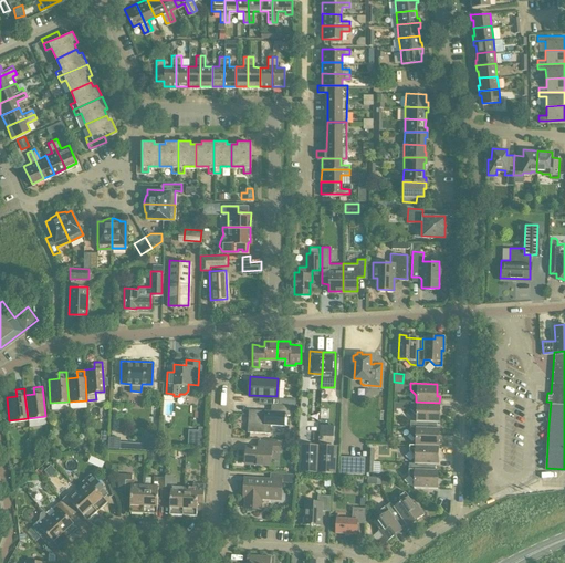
[(409,419),(409,425),(425,426),(425,419),(436,420),(437,408),(439,408),(439,403),(416,402),(410,400),(410,407),(415,413),(415,419),(409,419)]
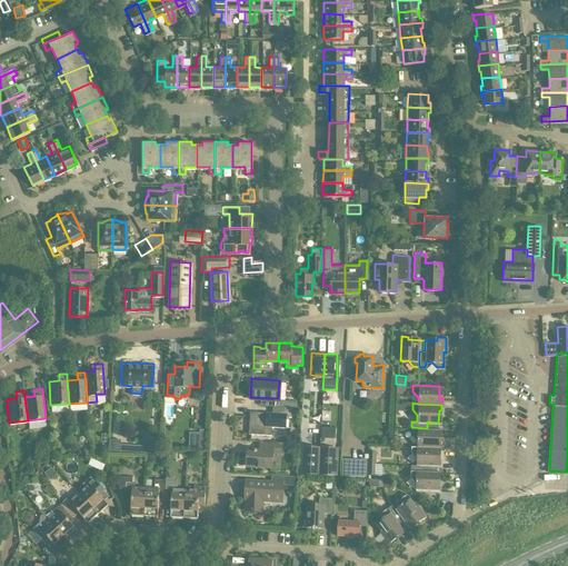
[(290,406),(280,406),(271,405),(271,411),(249,410),(248,433),(270,434),(270,426),(285,426),(286,415),(290,416),(290,406)]
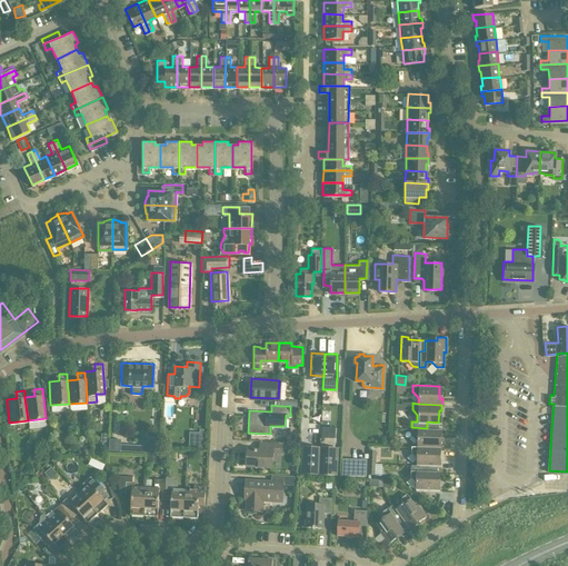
[(427,428),(411,427),(411,434),(417,439),(416,446),(440,447),(440,440),(438,440),(438,423),(427,421),(427,428)]
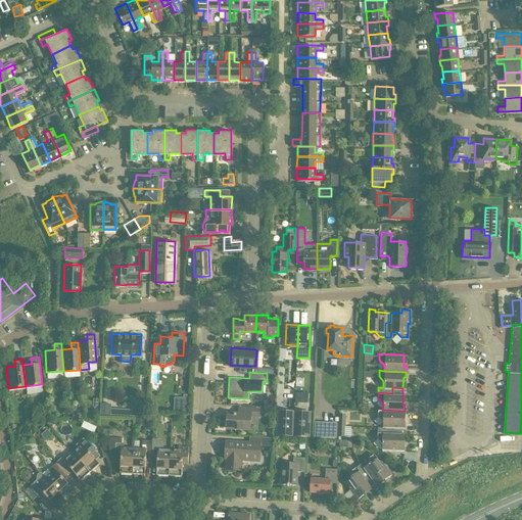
[(174,394),(174,408),(187,408),(187,393),(174,394)]
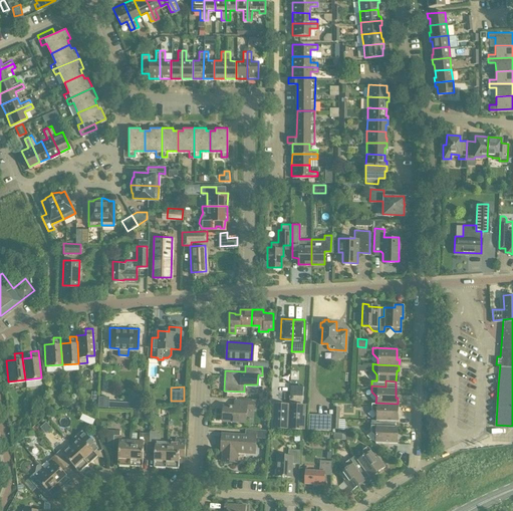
[(108,396),(97,395),(97,406),(108,407),(108,406),(133,407),(133,408),(144,409),(145,398),(134,397),(134,401),(108,400),(108,396)]
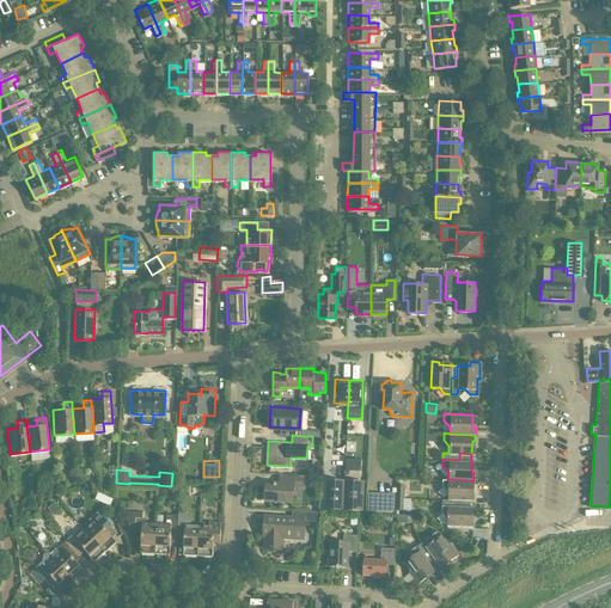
[(303,485),(303,477),(279,474),(279,483),(266,481),(266,498),(291,501),(292,484),(303,485)]
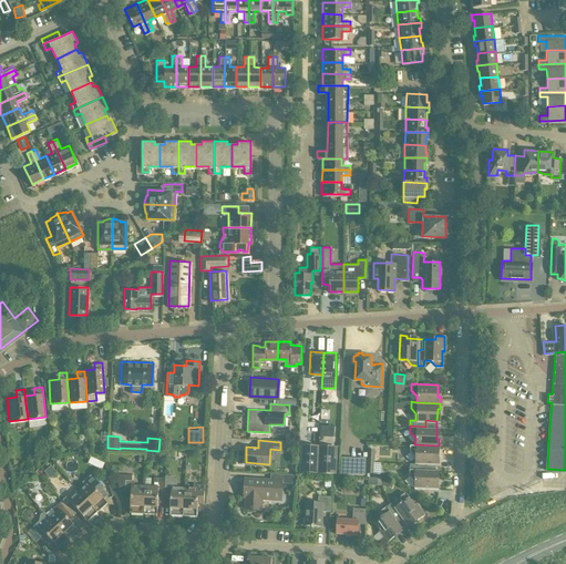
[(300,443),(299,470),(317,471),(319,444),(300,443)]
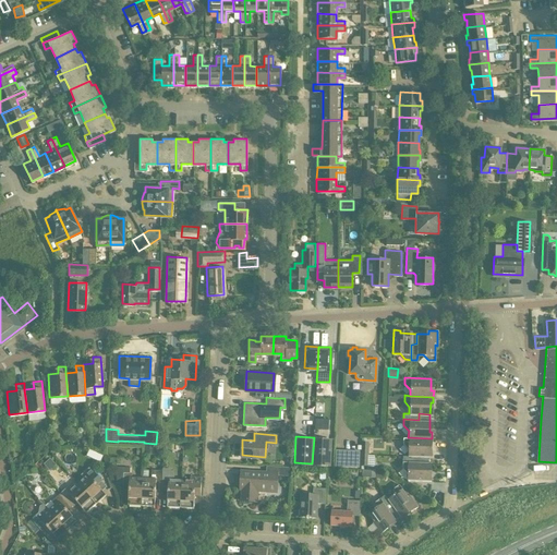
[(408,437),(402,436),(402,443),(408,448),(408,455),(418,456),(418,461),(428,461),(428,444),(432,444),(432,438),(408,437)]
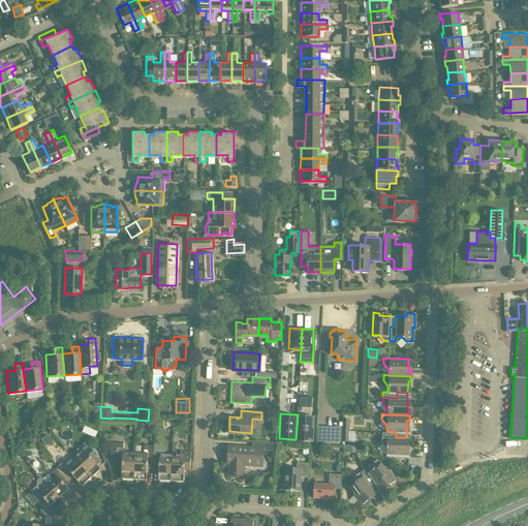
[(298,414),(296,439),(312,440),(313,415),(298,414)]
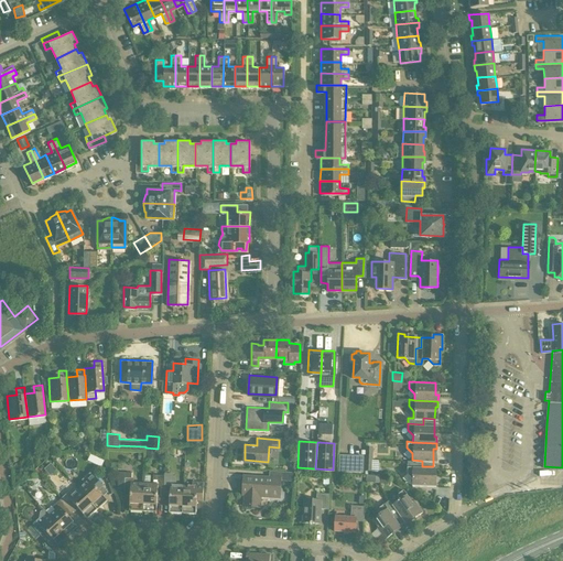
[(157,450),(145,450),(145,457),(155,459),(157,450)]
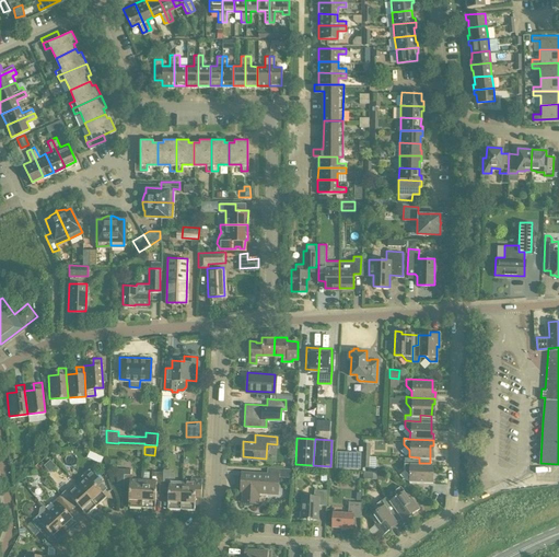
[(101,460),(103,454),(90,449),(88,454),(101,460)]
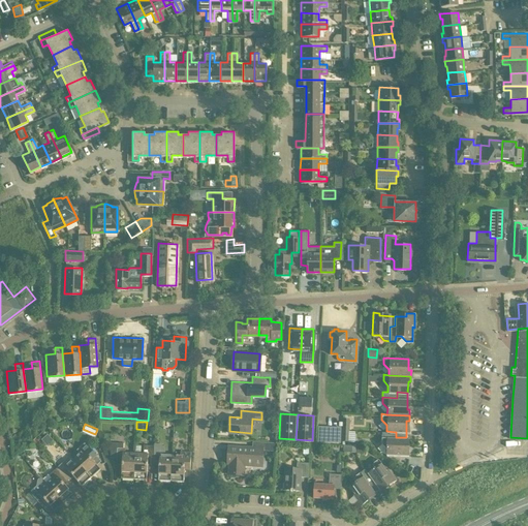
[(341,426),(318,425),(317,440),(340,441),(341,426)]
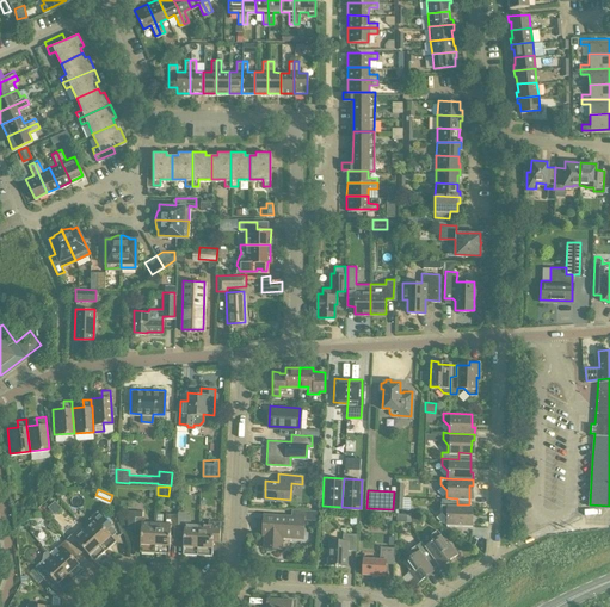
[(447,497),(441,497),(441,511),(445,516),(445,524),(472,525),(472,518),(468,518),(469,505),(457,505),(457,499),(447,497)]
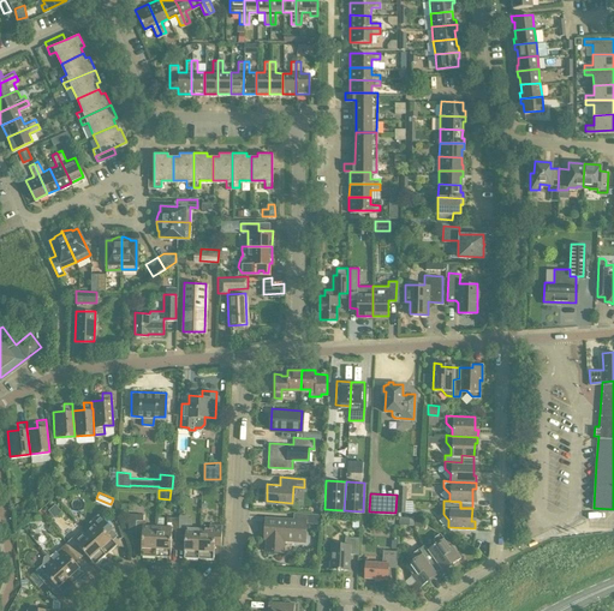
[(91,525),(85,531),(105,552),(115,543),(111,537),(115,532),(112,527),(97,511),(88,520),(91,525)]
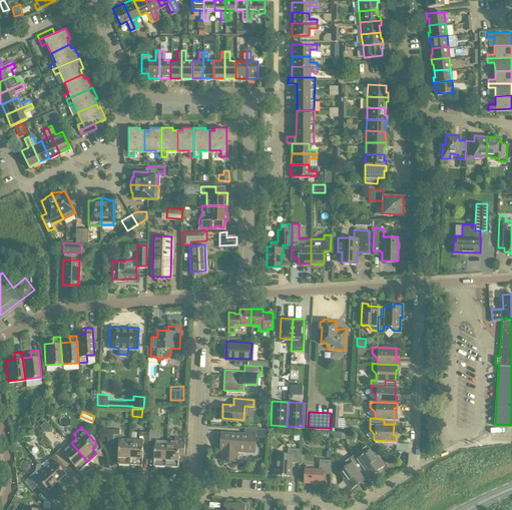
[(116,462),(129,463),(130,438),(120,438),(120,433),(118,433),(119,428),(107,427),(106,442),(112,443),(111,450),(117,450),(116,462)]
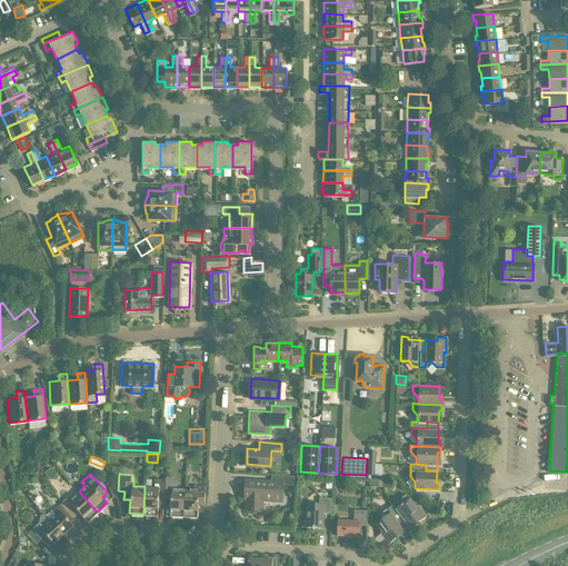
[(169,515),(182,516),(185,488),(176,488),(176,483),(173,476),(165,475),(165,477),(163,498),(165,498),(170,498),(169,515)]
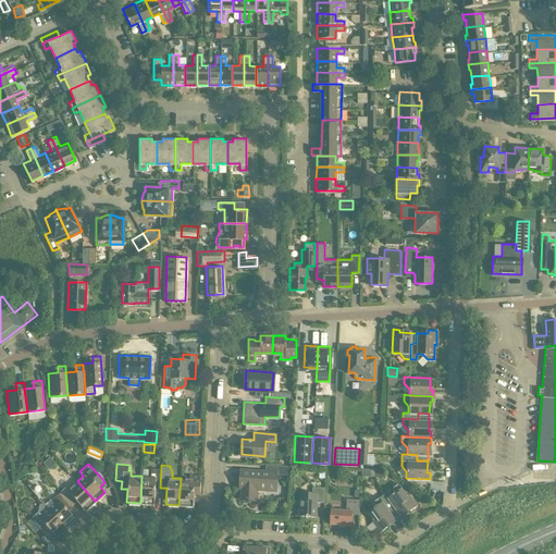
[(141,476),(140,503),(153,503),(155,490),(160,490),(161,488),(160,488),(161,467),(150,467),(149,476),(141,476)]
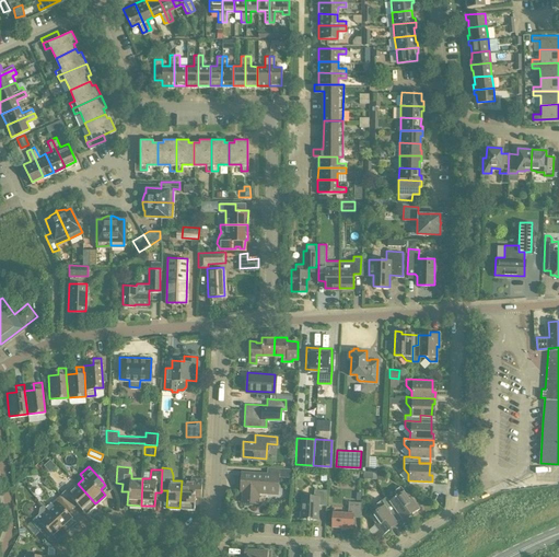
[(277,491),(277,473),(242,471),(241,489),(243,489),(242,500),(255,501),(256,490),(277,491)]
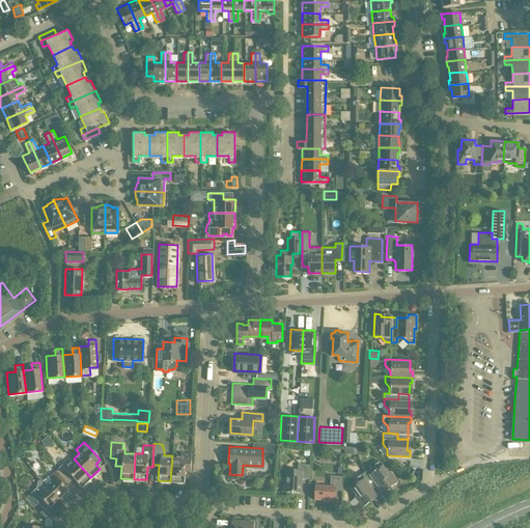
[(179,455),(172,455),(170,481),(184,481),(185,469),(190,469),(191,451),(180,451),(179,455)]
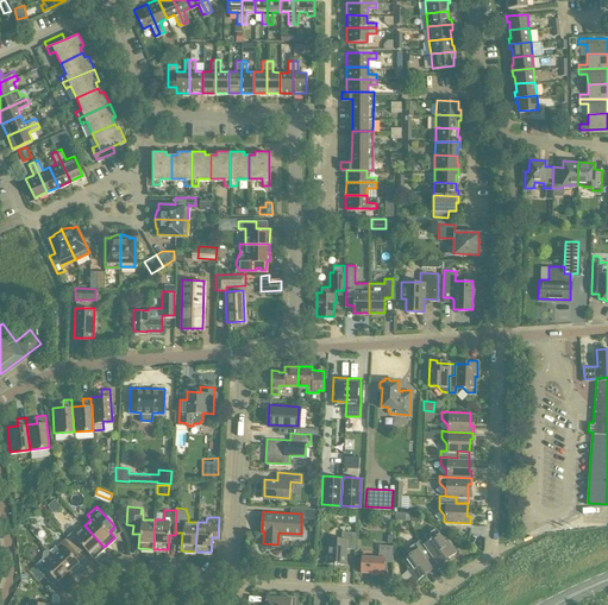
[(74,527),(64,535),(79,550),(83,546),(93,558),(104,547),(85,525),(77,531),(74,527)]
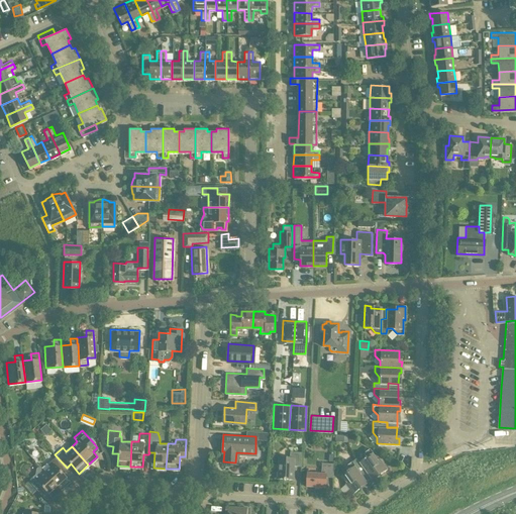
[(364,457),(358,460),(364,469),(359,472),(366,480),(379,471),(380,473),(387,468),(379,456),(377,458),(369,447),(365,450),(364,457)]
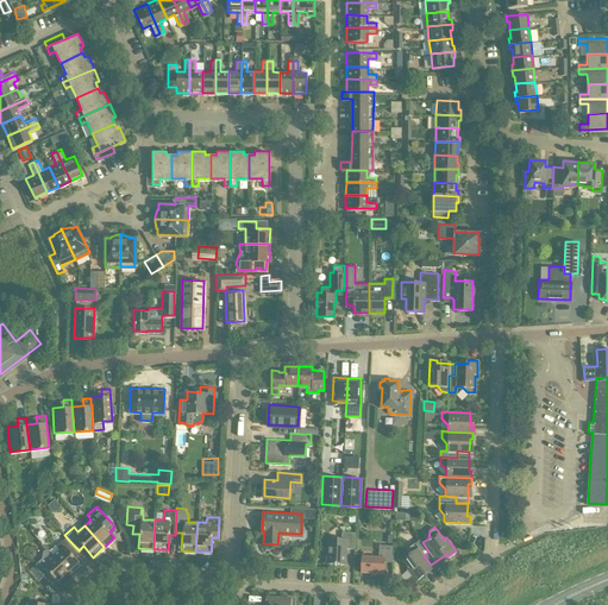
[(353,547),(355,530),(340,530),(340,537),(327,536),(326,562),(333,562),(336,563),(336,562),(345,562),(345,547),(353,547)]
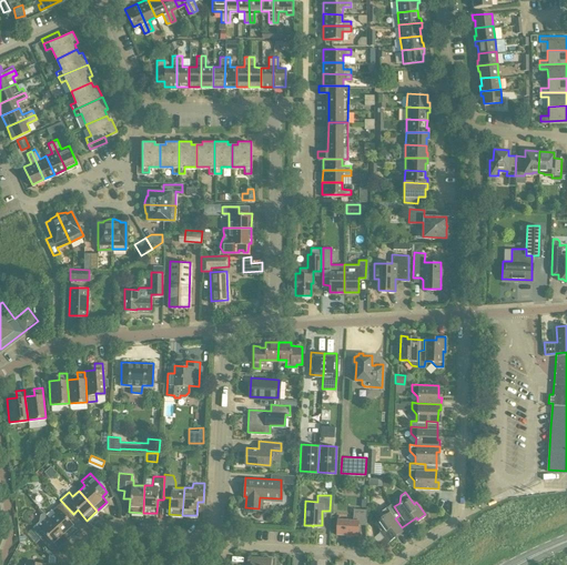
[(362,498),(361,507),(353,507),(352,520),(336,518),(336,533),(357,534),(357,523),(365,524),(366,498),(362,498)]
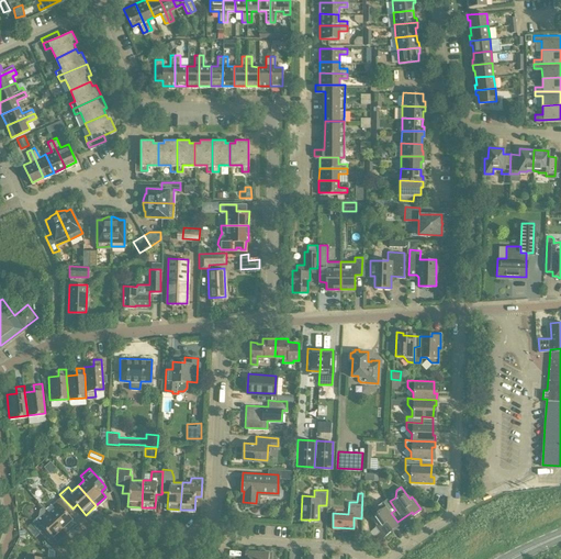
[(54,506),(48,512),(66,532),(77,523),(67,513),(73,509),(59,494),(51,502),(54,506)]
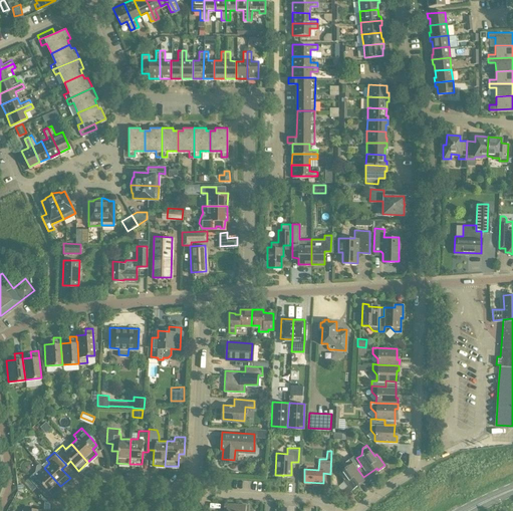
[(343,478),(341,480),(337,483),(344,494),(356,485),(354,483),(363,477),(357,469),(361,466),(356,458),(353,454),(344,461),(343,468),(338,471),(343,478)]
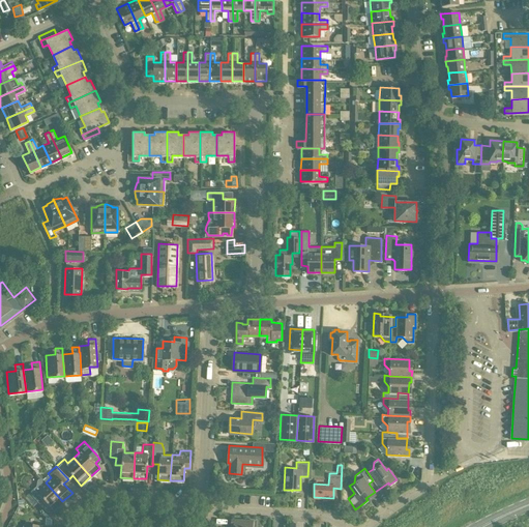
[(36,479),(36,485),(28,491),(40,504),(45,500),(53,510),(62,501),(46,482),(39,476),(36,479)]
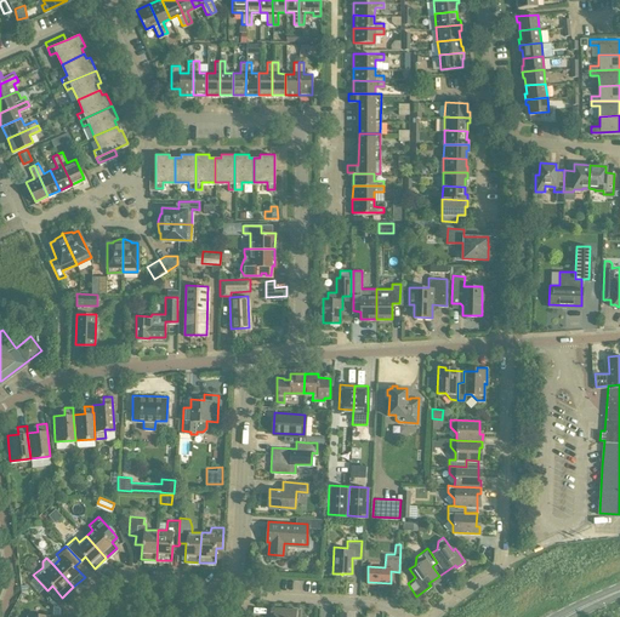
[(295,616),(296,607),(269,606),(269,615),(273,615),(273,616),(295,616)]
